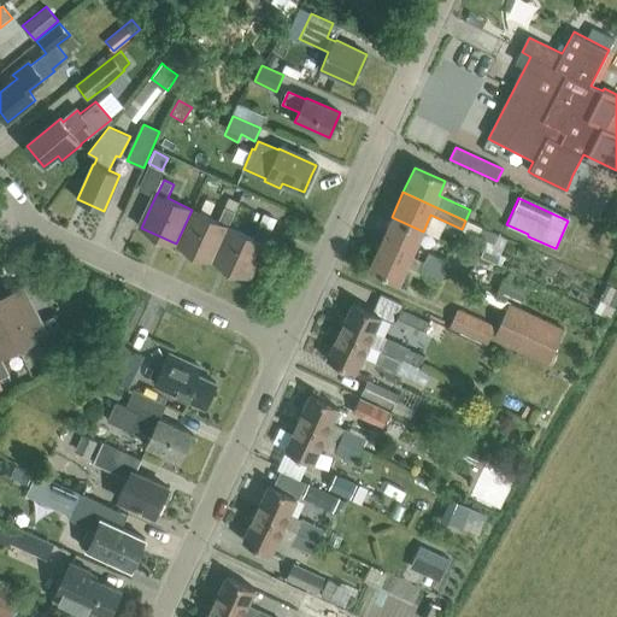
[(235,212),(239,203),(230,199),(227,207),(235,212)]
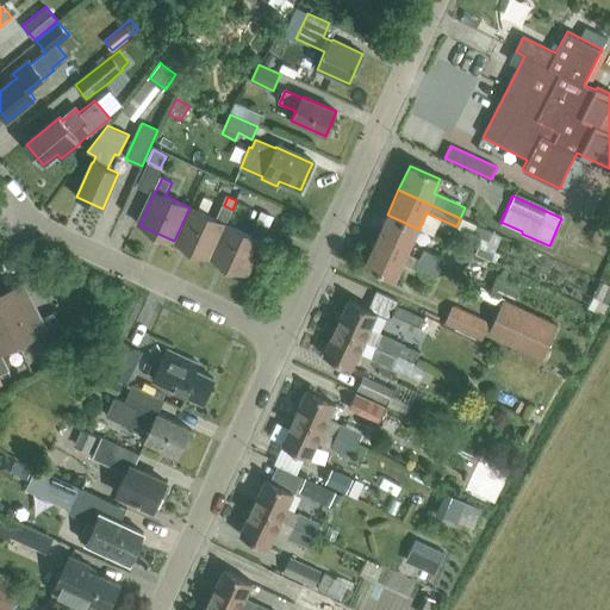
[(210,257),(232,210),(224,205),(217,219),(190,207),(174,241),(210,257)]
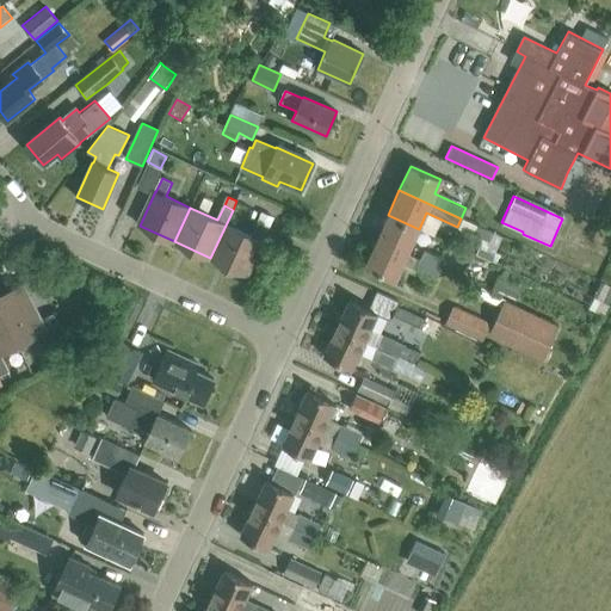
[(234,210),(233,210),(210,258),(248,276),(264,241),(270,227),(260,222),(253,236),(228,224),(234,210)]
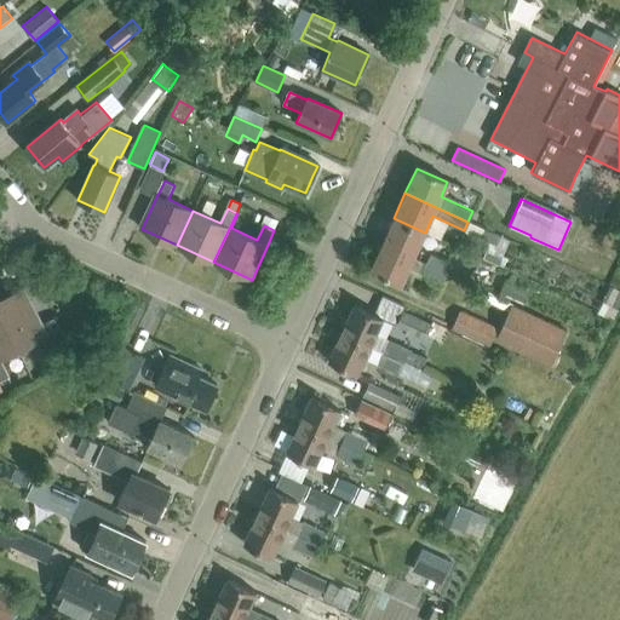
[(265,216),(262,225),(264,225),(274,230),(279,222),(265,216)]
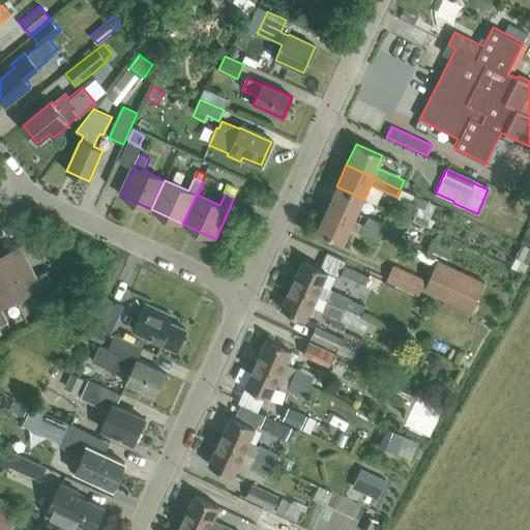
[(354,219),(363,199),(336,186),(327,208),(354,219)]
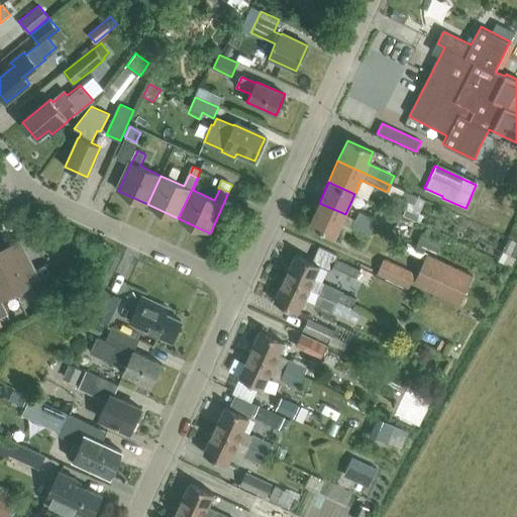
[(335,235),(342,221),(345,214),(319,203),(309,223),(335,235)]
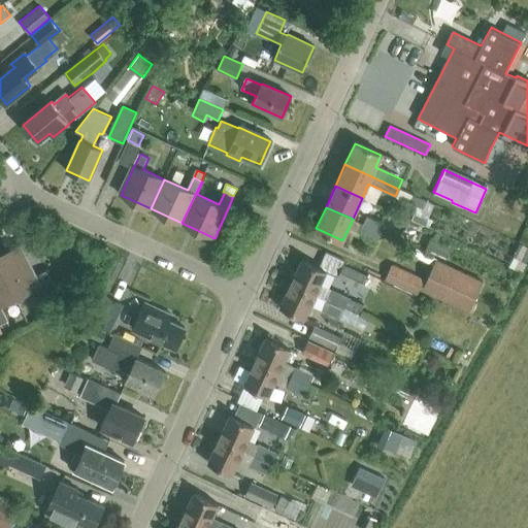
[(365,212),(360,223),(378,231),(383,222),(365,212)]
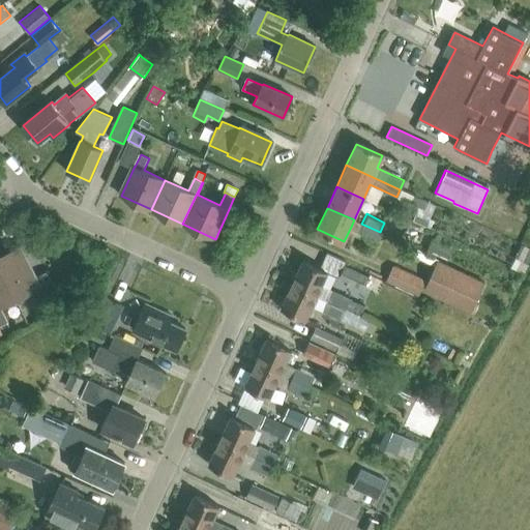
[(361,224),(357,234),(375,242),(380,232),(361,224)]
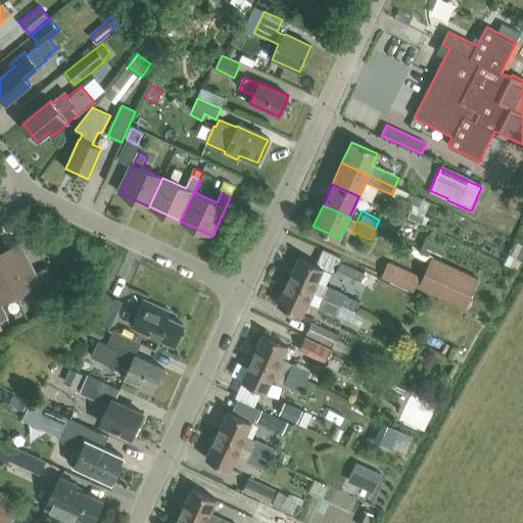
[(21,244),(0,254),(0,260),(17,295),(33,288),(40,302),(59,293),(47,269),(36,274),(21,244)]
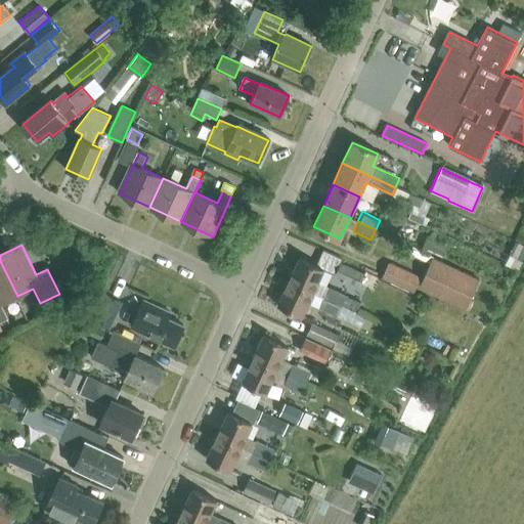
[(435,257),(421,289),(465,309),(479,278),(435,257)]
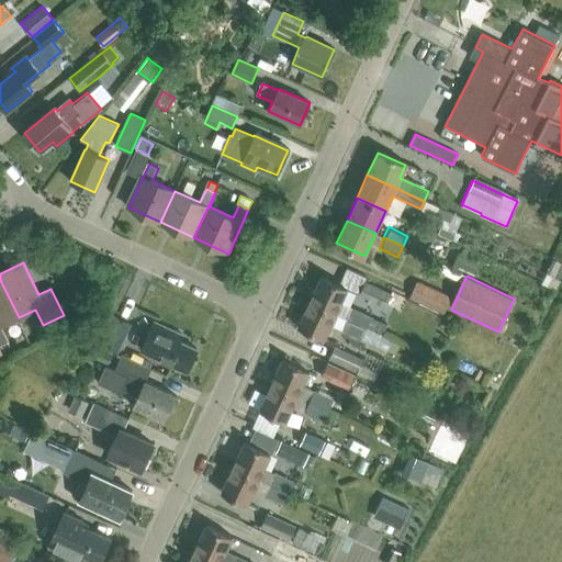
[(322,277),(310,302),(367,328),(367,327),(382,334),(386,325),(371,318),(341,304),(348,289),(322,277)]
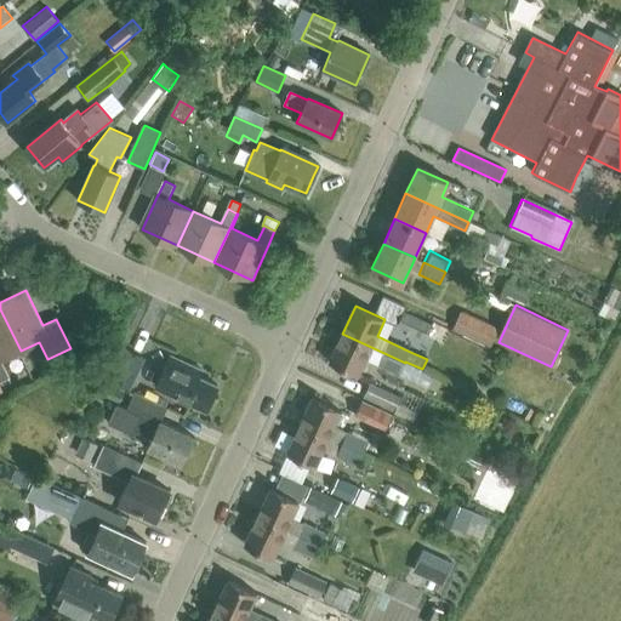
[(0,309),(0,380),(1,382),(11,377),(3,360),(21,351),(0,309)]
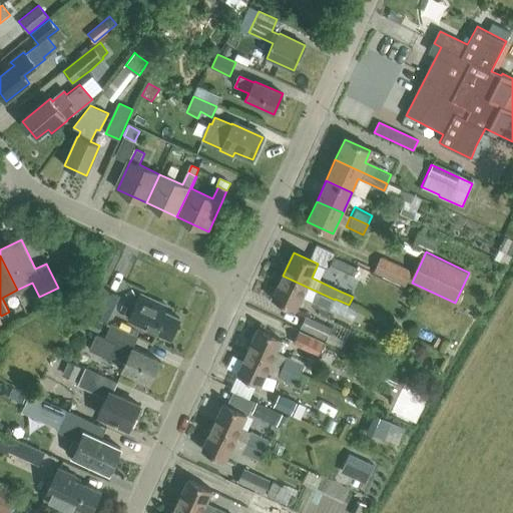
[(350,279),(356,267),(334,257),(329,269),(350,279)]
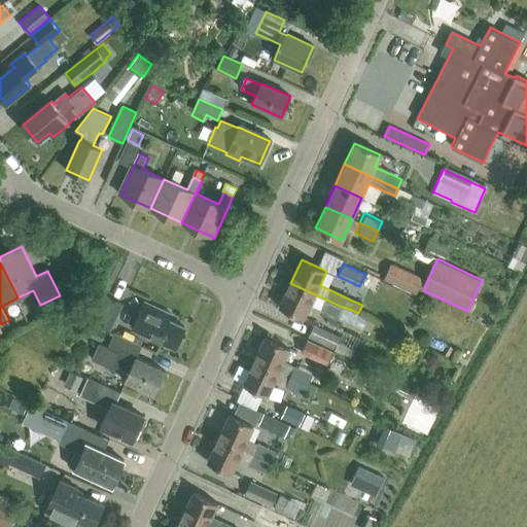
[(390,266),(384,278),(416,292),(422,280),(390,266)]
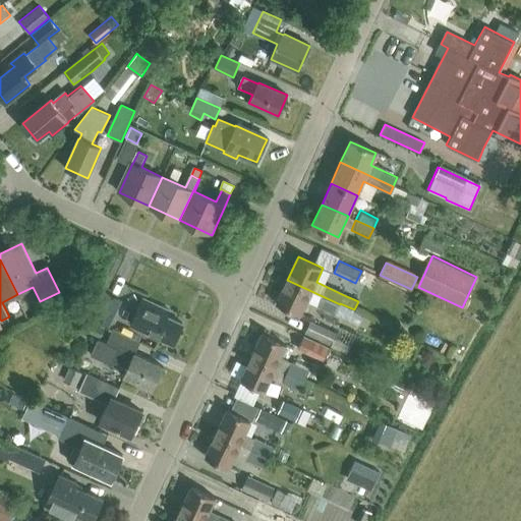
[(287,280),(277,303),(301,314),(307,301),(335,313),(340,304),(287,280)]
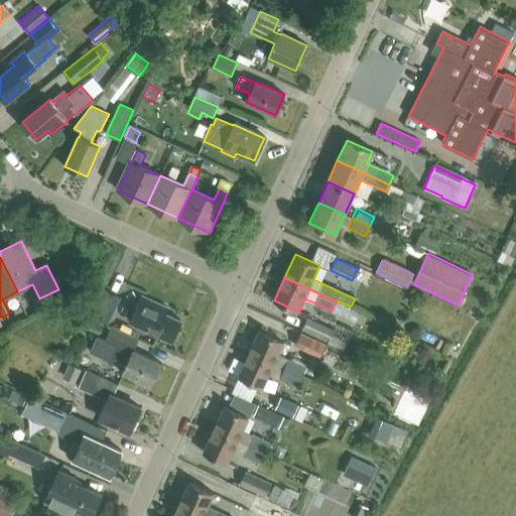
[(109,321),(119,297),(105,291),(94,315),(109,321)]
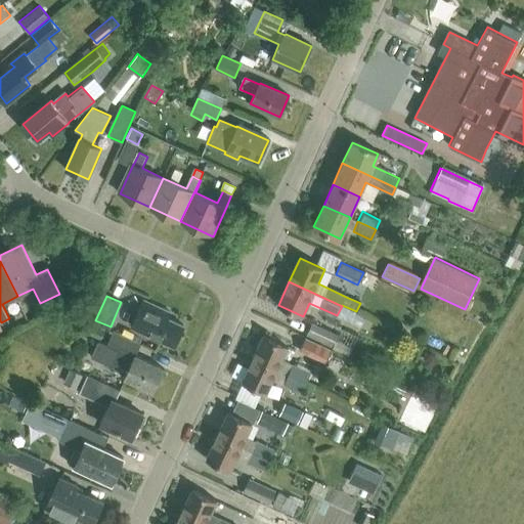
[(140,309),(132,328),(145,334),(174,346),(183,325),(167,318),(170,311),(144,300),(140,309)]
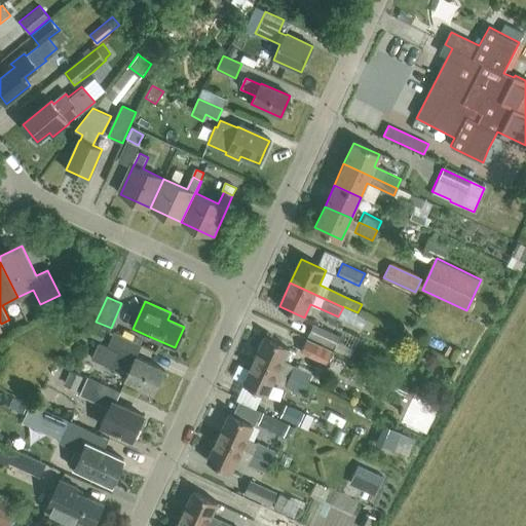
[(343,307),(338,316),(370,332),(374,322),(357,313),(343,307)]
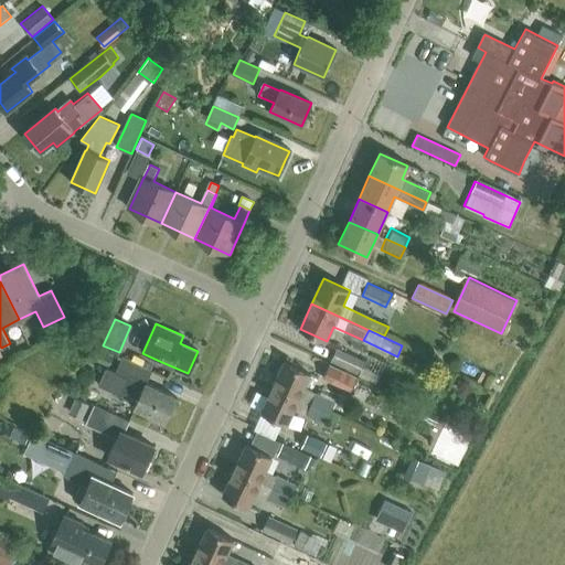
[(107,365),(112,354),(94,347),(89,358),(107,365)]
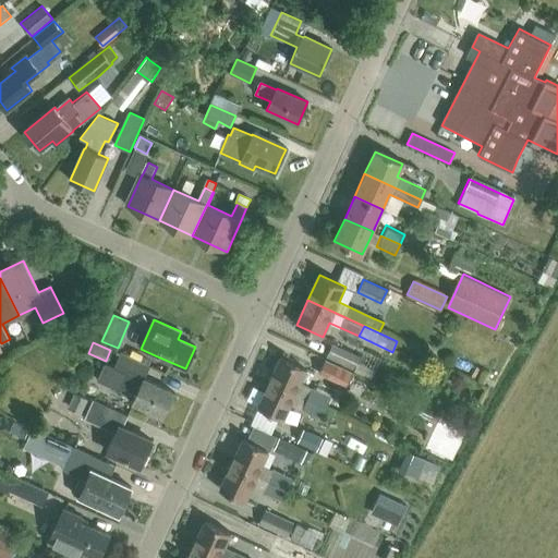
[(334,343),(327,356),(354,370),(360,356),(334,343)]
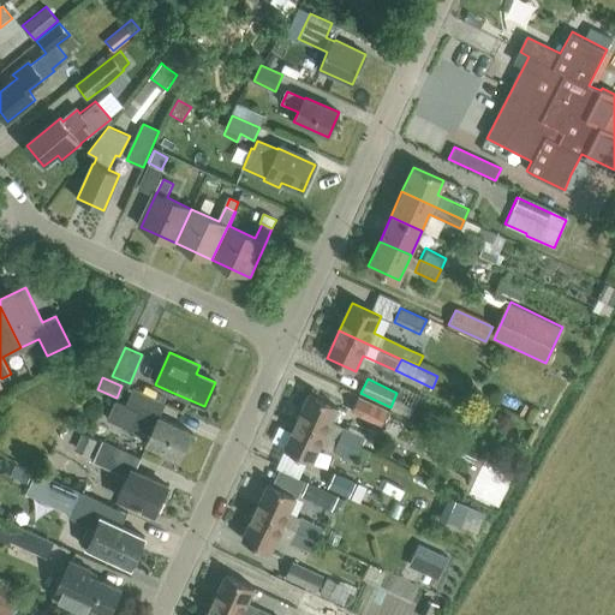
[(132,388),(125,405),(115,400),(107,418),(132,430),(135,424),(151,433),(147,445),(180,460),(192,434),(159,418),(165,402),(132,388)]
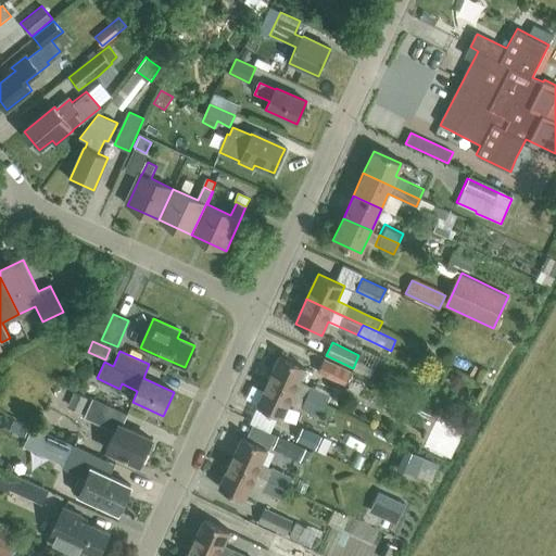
[(280,356),(269,381),(325,406),(327,402),(329,396),(299,383),(306,368),(280,356)]
